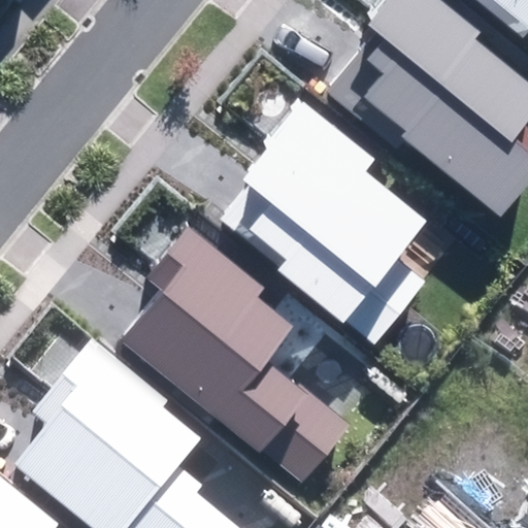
[(402,136),(502,217),(527,185),(527,147),(516,138),(527,123),(527,68),(442,0),(383,0),(365,22),(385,37),(368,58),(385,71),(365,96),(406,130),(402,136)]
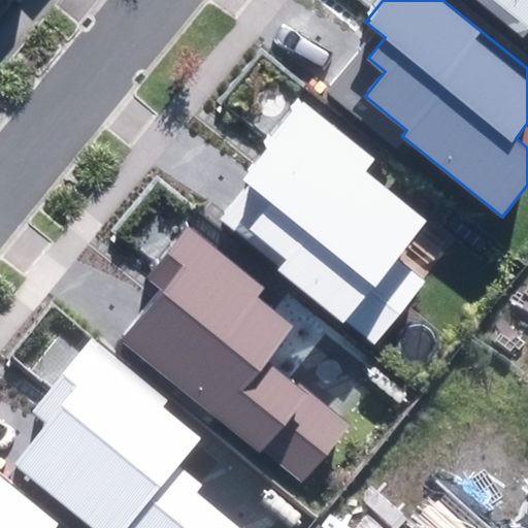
[(527,33),(527,0),(474,0),(525,38),(527,33)]
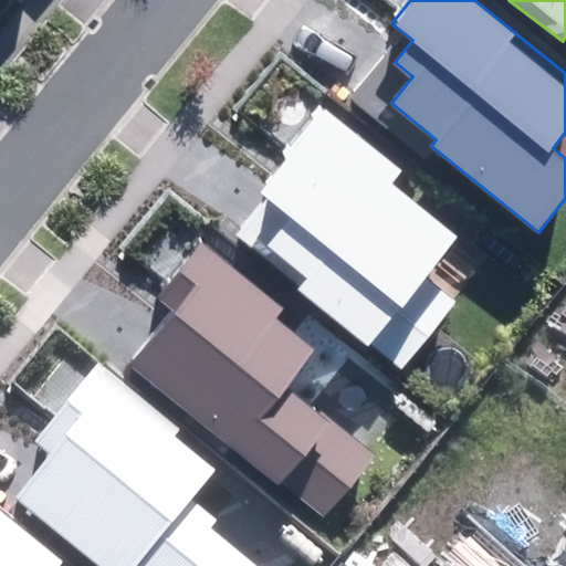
[(371,344),(404,369),(457,302),(428,279),(460,239),(396,188),(406,175),(323,109),(258,191),(264,197),(234,233),(300,285),(295,291),(368,348),(371,344)]
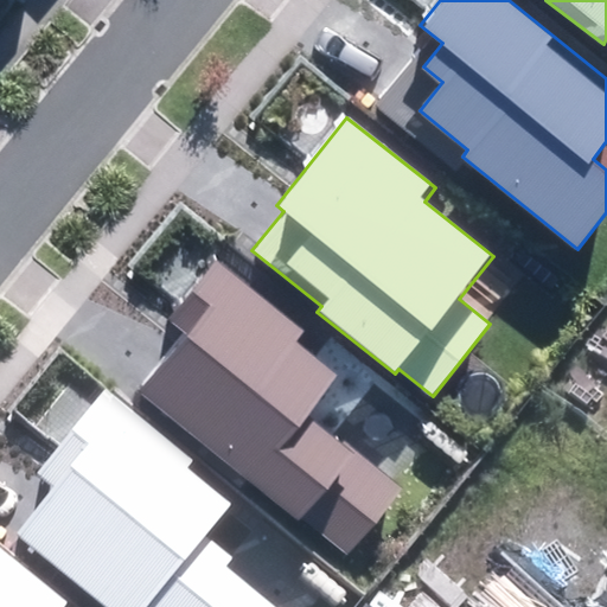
[(144,391),(347,555),(403,487),(308,411),(339,375),(294,339),(304,327),(217,259),(168,319),(189,336),(144,391)]
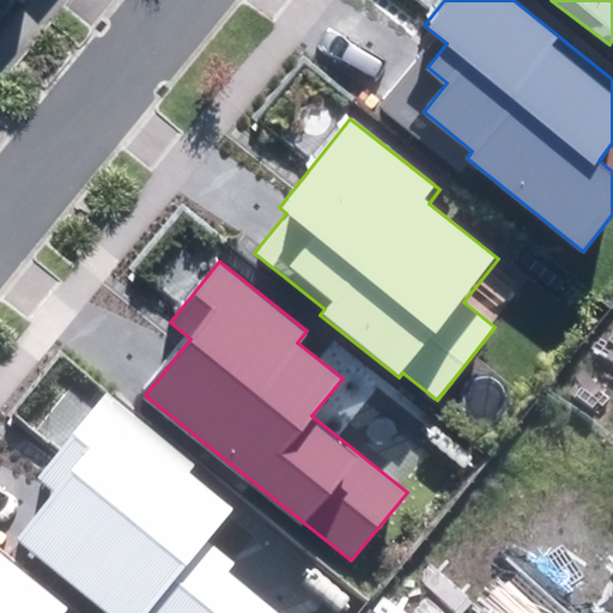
[(280,612),(230,572),(237,563),(210,541),(235,509),(188,472),(196,461),(109,392),(42,475),(59,489),(17,541),(107,612),(280,612)]
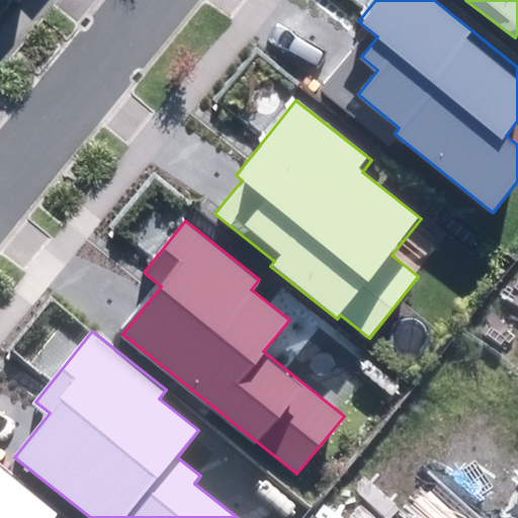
[(0,517),(57,517),(60,515),(0,466),(0,517)]
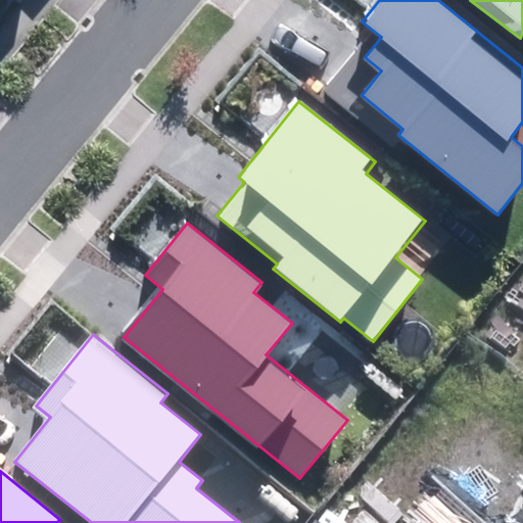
All buildings are outlined.
